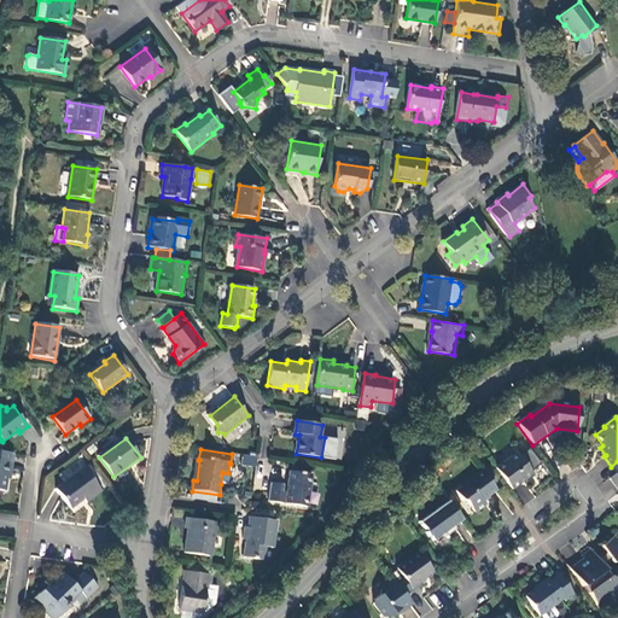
[(242,464),(256,465),(257,455),(243,454),(242,464)]
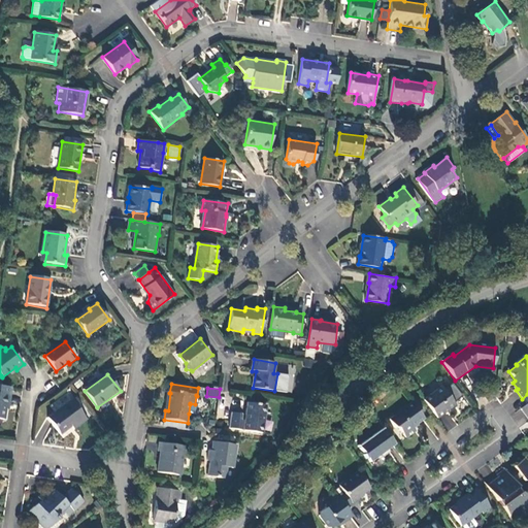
[(440,388),(423,401),(435,419),(454,405),(440,388)]
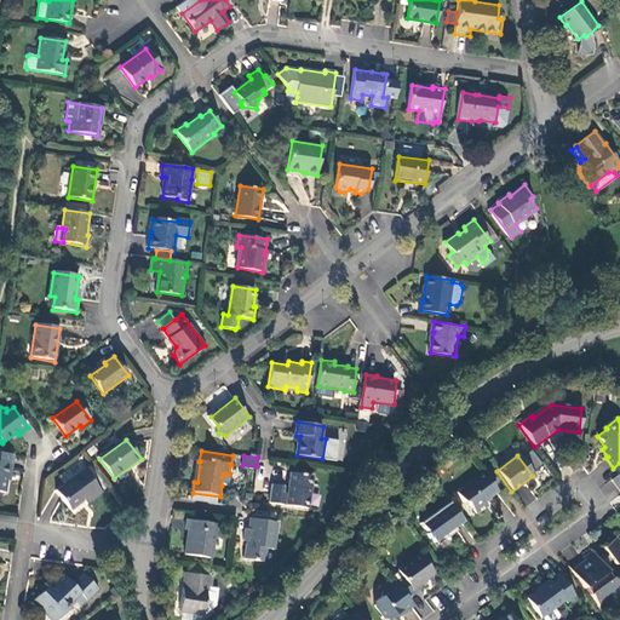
[(12,475),(13,465),(0,463),(0,493),(6,494),(10,475),(12,475)]
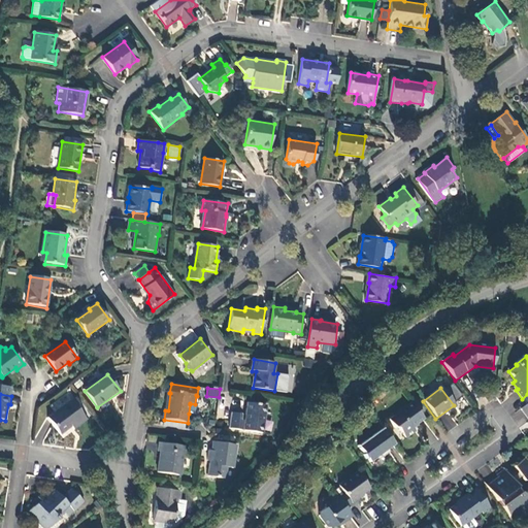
[(74,430),(87,420),(71,400),(48,419),(61,435),(71,427),(74,430)]
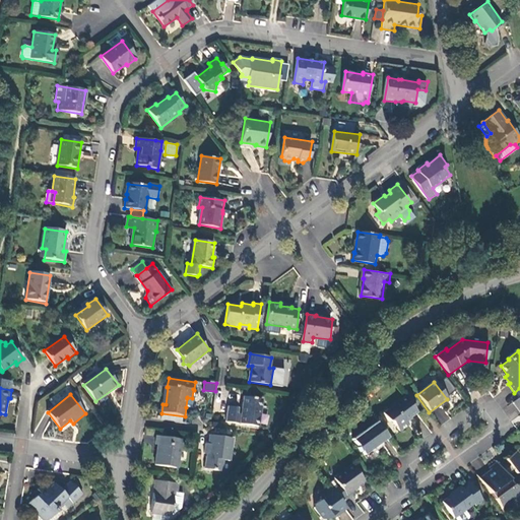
[(416,413),(405,397),(382,414),(388,421),(392,423),(399,432),(408,426),(406,421),(416,413)]
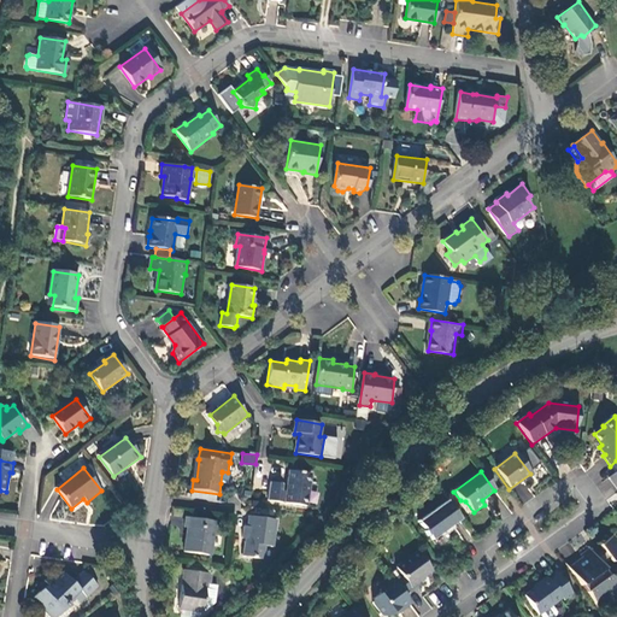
[(222,472),(221,483),(229,485),(231,474),(222,472)]
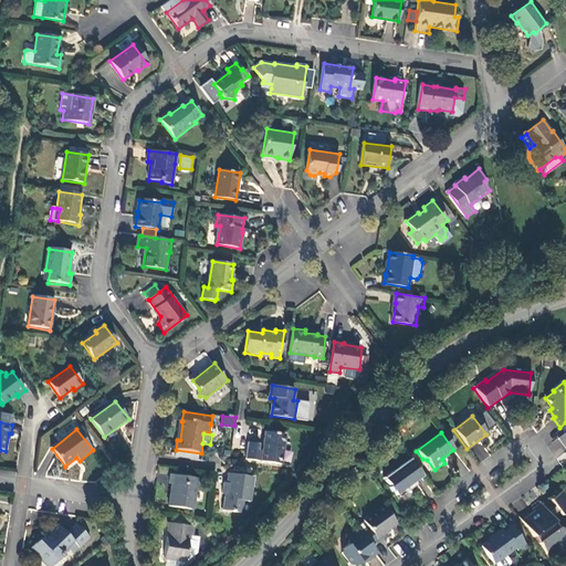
[(250,443),(248,460),(282,465),(287,436),(268,433),(264,451),(260,451),(261,444),(250,443)]
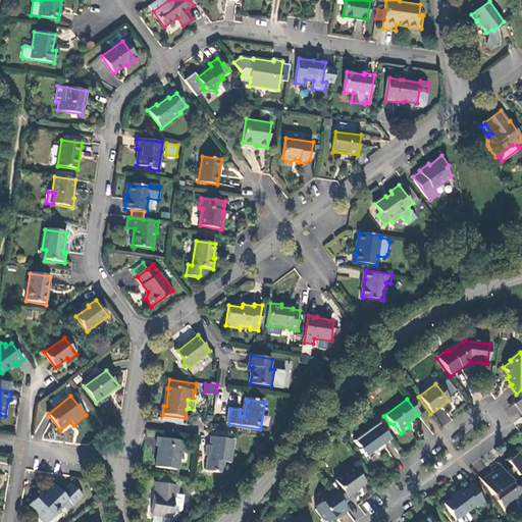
[(444,408),(435,413),(444,426),(452,420),(444,408)]
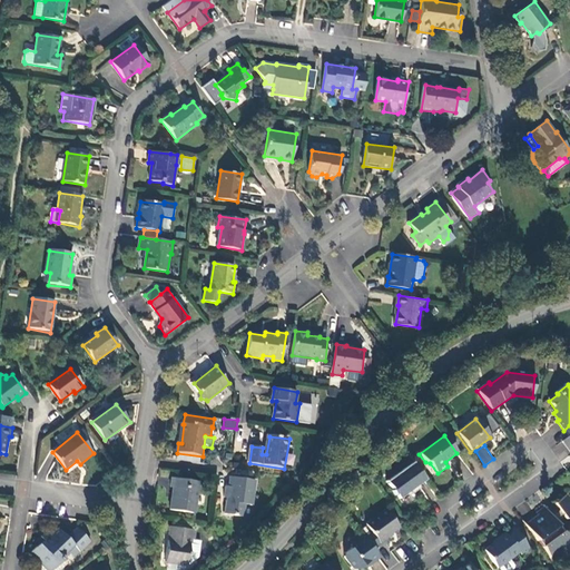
[(399,500),(425,481),(412,463),(385,482),(399,500)]
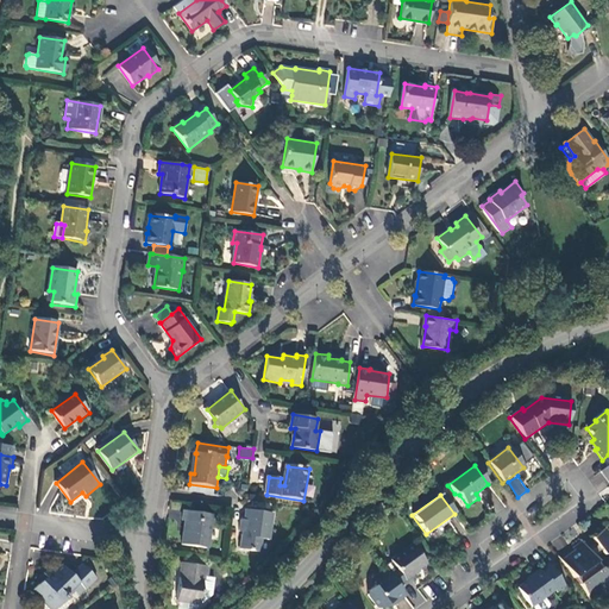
[(244,533),(242,551),(261,553),(263,540),(270,540),(274,514),(246,510),(245,521),(242,520),(240,532),(244,533)]
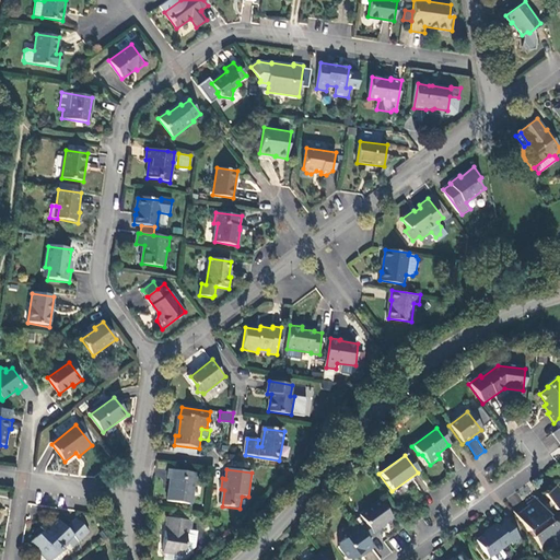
[(172,480),(168,501),(191,505),(196,474),(171,470),(168,479),(172,480)]
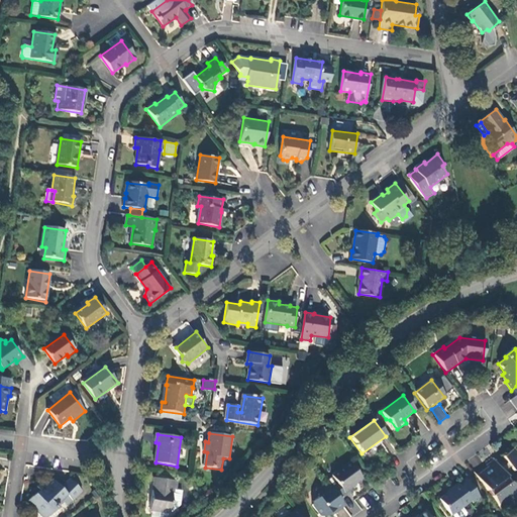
[(516,452),(514,449),(507,454),(516,469),(516,452)]
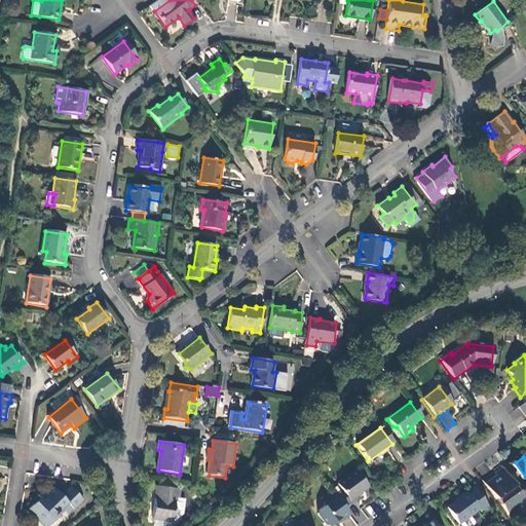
[(525,477),(516,462),(511,466),(516,472),(509,477),(502,468),(494,474),(496,477),(484,485),(506,515),(513,511),(515,514),(525,505),(525,490),(521,493),(513,482),(519,477),(522,481),(525,477)]
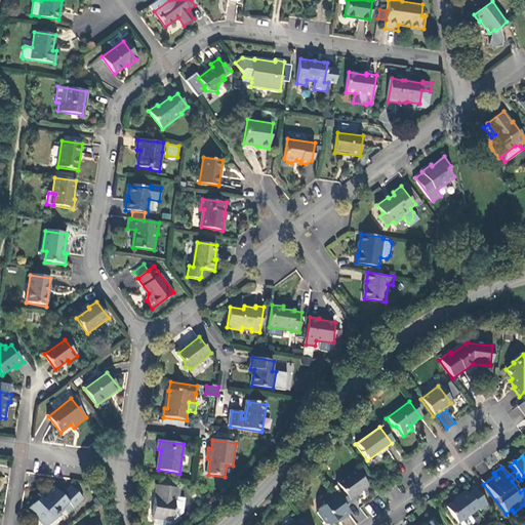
[(366,486),(355,471),(335,484),(340,491),(334,495),(342,507),(357,495),(356,494),(366,486)]
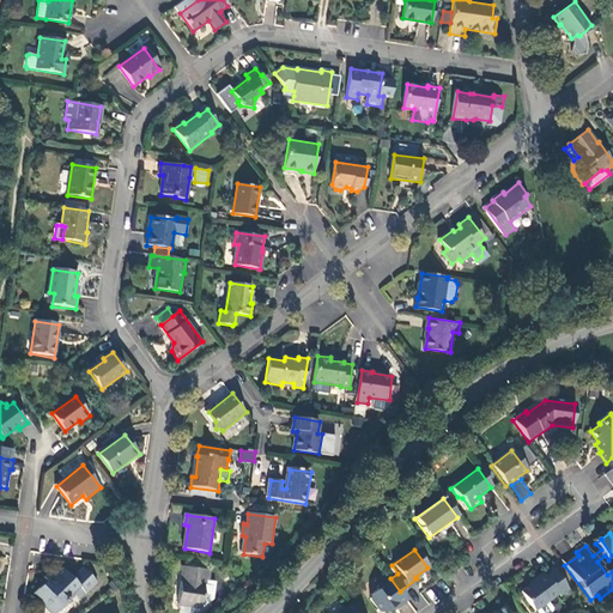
[(49,572),(44,577),(48,582),(42,587),(34,594),(52,612),(58,612),(66,606),(67,606),(70,604),(66,600),(73,594),(76,595),(82,589),(86,595),(98,584),(84,569),(73,578),(62,568),(53,576),(49,572)]
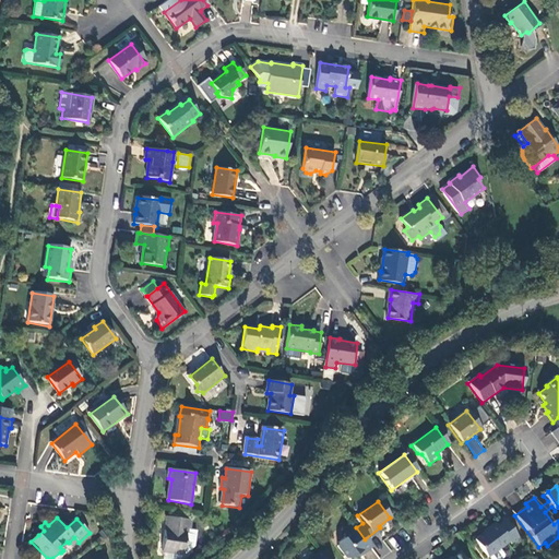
[(167,518),(164,552),(185,556),(195,547),(198,532),(191,531),(192,521),(167,518)]
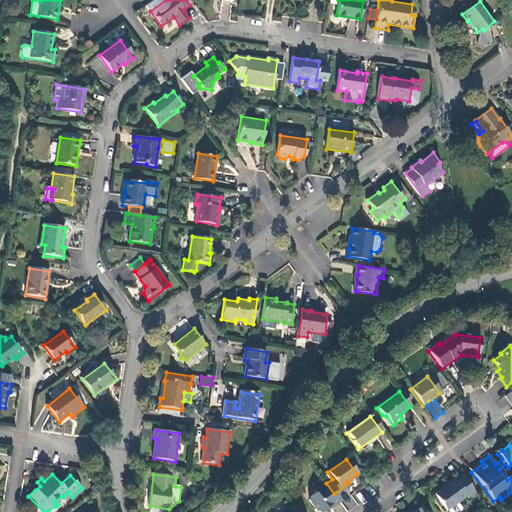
[(475,494),(461,475),(455,480),(454,479),(445,485),(446,486),(434,495),(446,511),(466,497),(468,499),(475,494)]
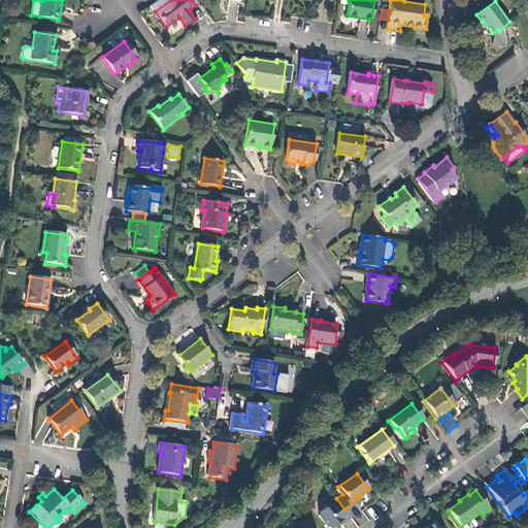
[(341,524),(351,518),(344,509),(336,498),(335,497),(324,505),(323,509),(319,514),(318,517),(326,527),(331,527),(339,522),(341,524)]
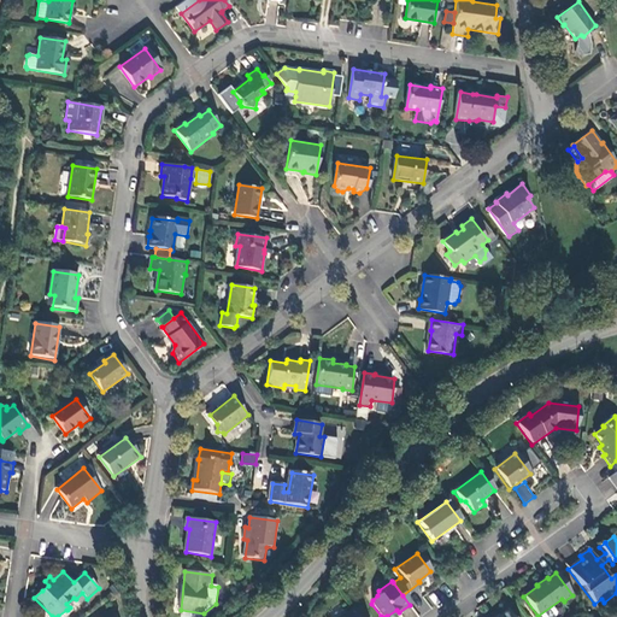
[(81,605),(87,599),(82,593),(76,599),(77,601),(81,605)]
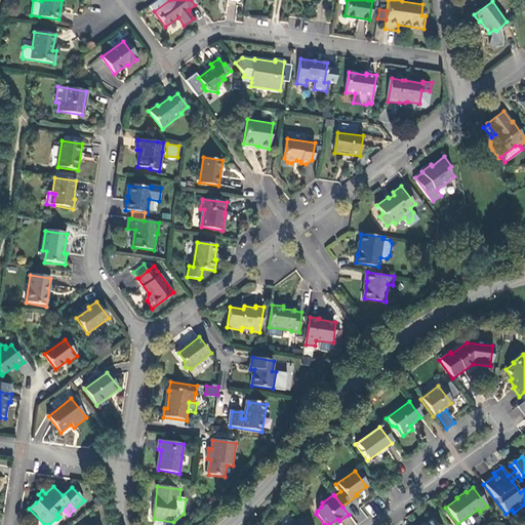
[(56,514),(59,517),(66,512),(65,510),(63,509),(56,514)]
